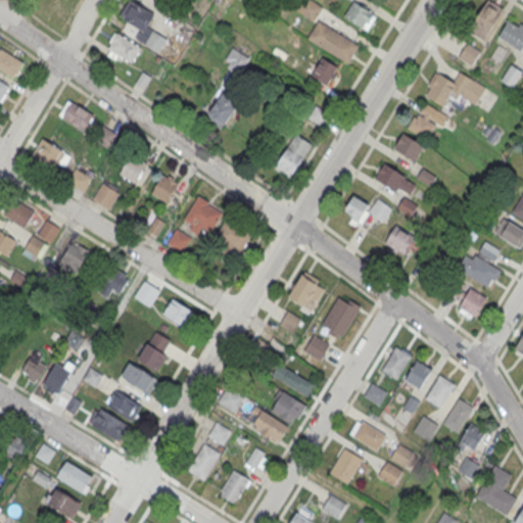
[(144,33),(155,15),(129,0),(119,16),(144,33)]
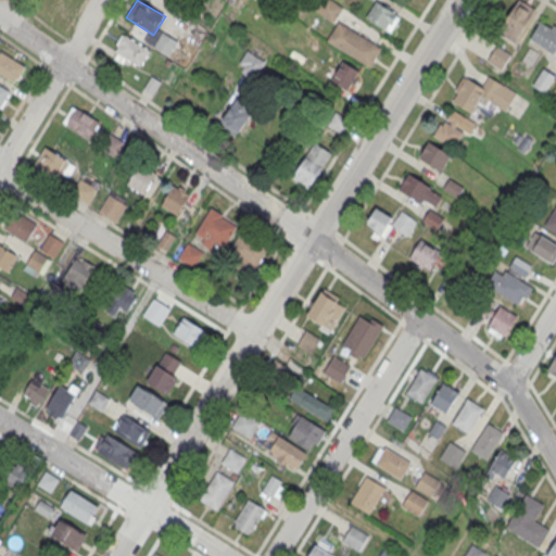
[(343,9),(330,0),(325,0),(317,11),(332,23),(343,9)]
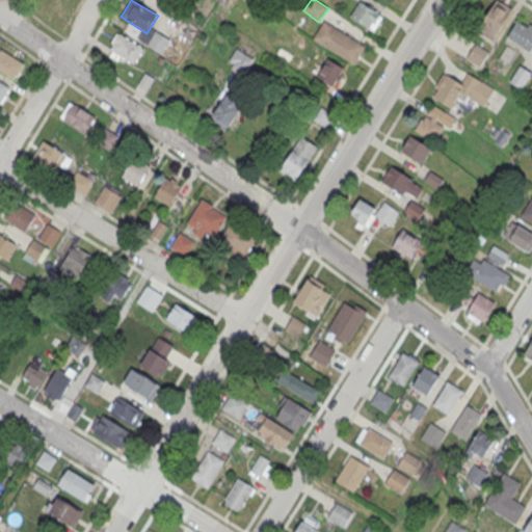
[(383,16),(360,0),(358,0),(349,16),(373,31),(383,16)]
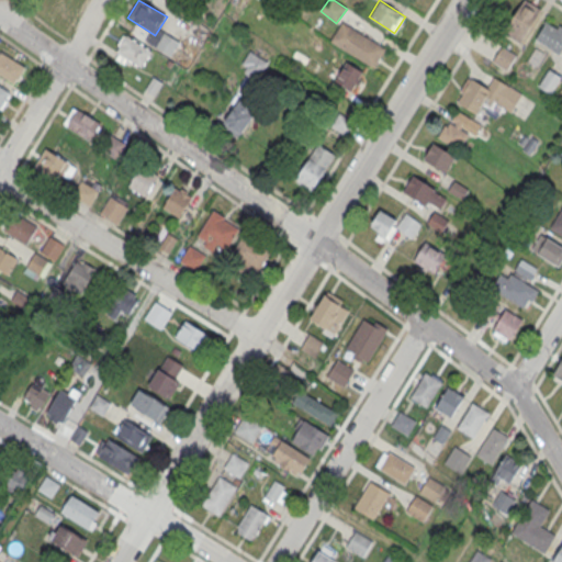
[(541,11),(524,0),(504,35),(520,45),(541,11)]
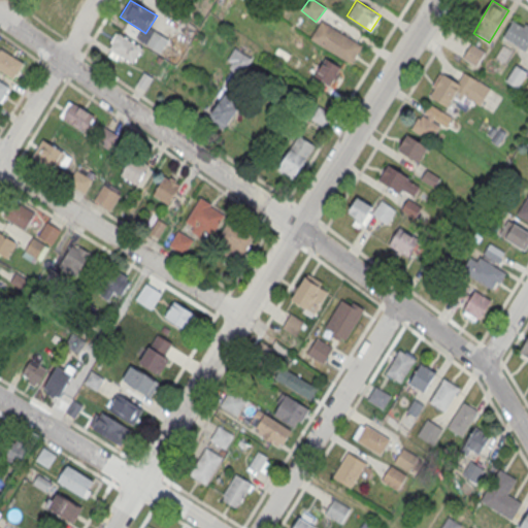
[(363,45),(322,20),(310,38),(352,64),(363,45)]
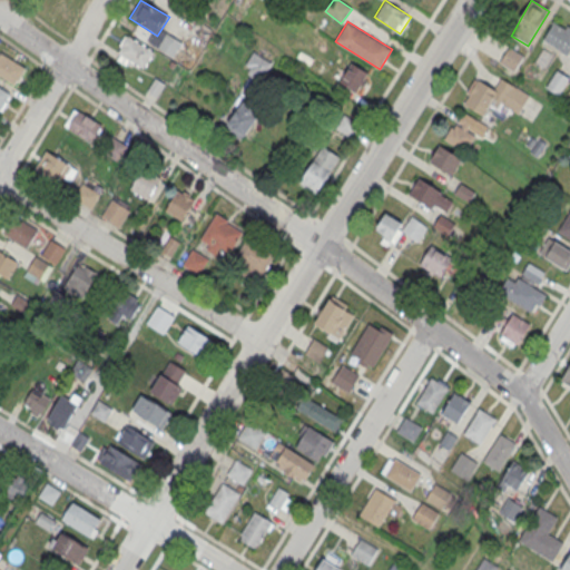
[(568,57),(569,51),(569,29),(553,21),(542,42),(568,57)]
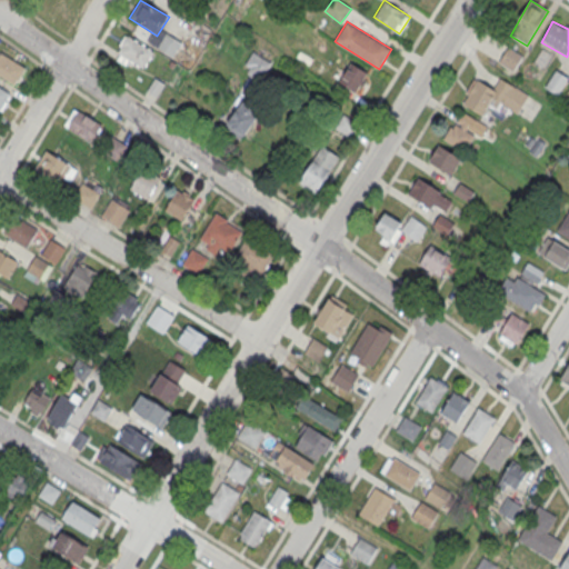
[(180,43),(165,35),(157,50),(173,58),(180,43)]
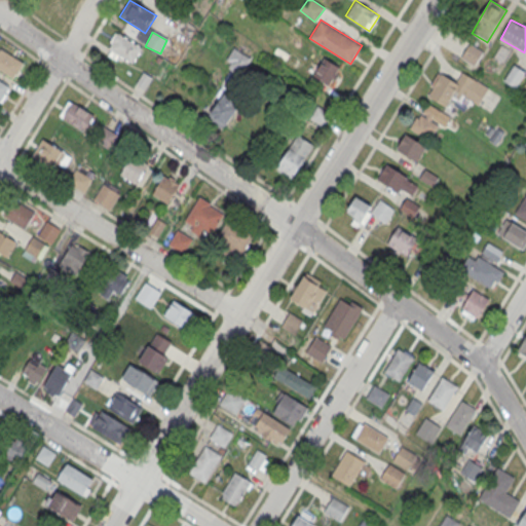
[(107,50),(132,66),(142,49),(117,34),(107,50)]
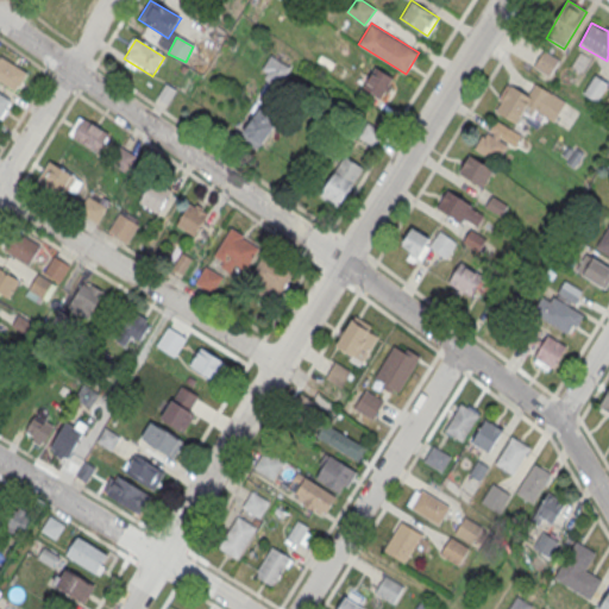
[(533,69),(552,79),(560,60),(542,51),(533,69)]
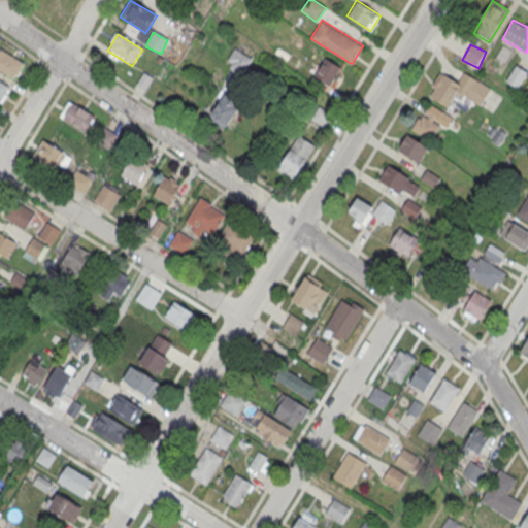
[(0,69),(0,50),(1,48),(23,63),(13,77),(0,69)]
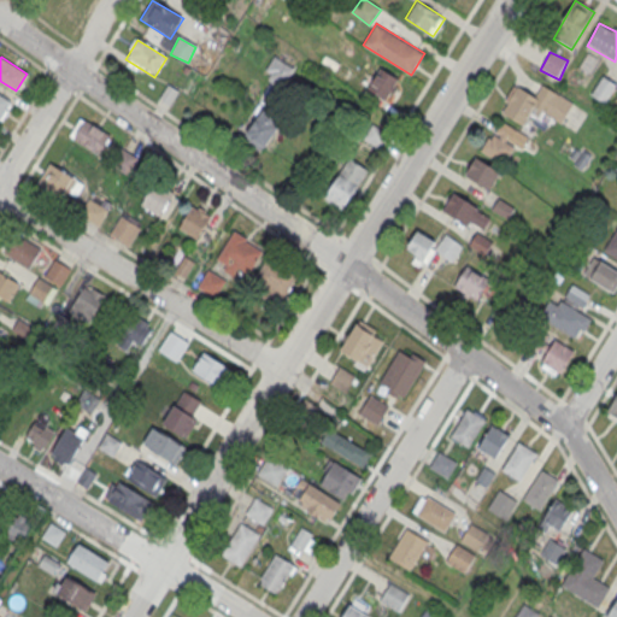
[(365,87),(387,101),(401,81),(380,66),(365,87)]
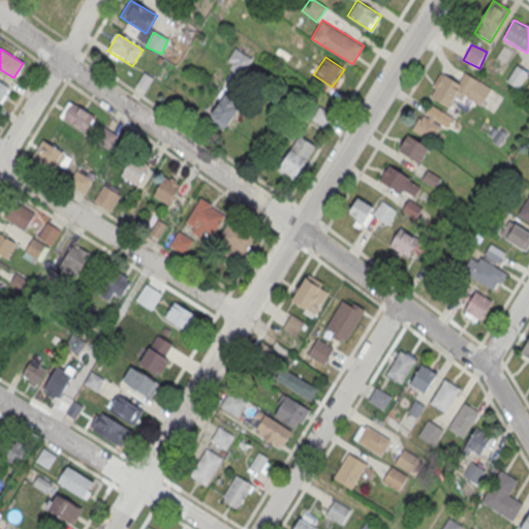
[(527,73),(517,67),(508,83),(519,89),(527,73)]
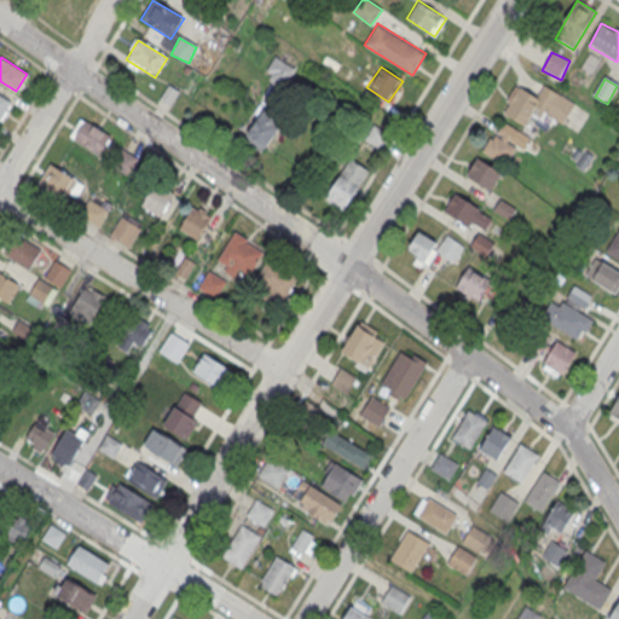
[(576,105),(545,86),(538,98),(518,85),(501,113),(525,126),(536,108),(563,125),(576,105)]
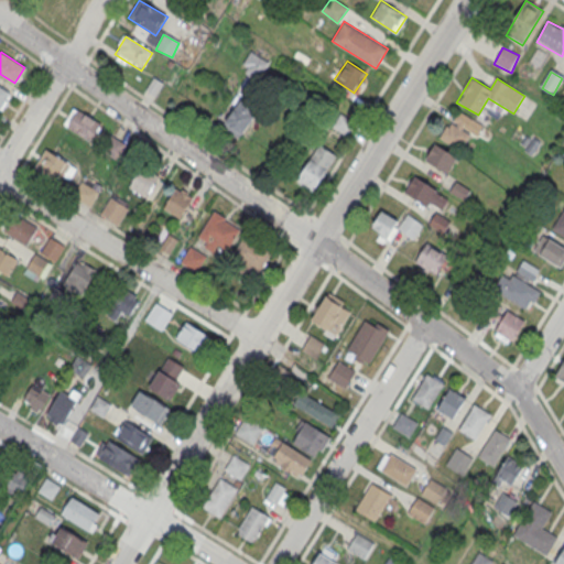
[(0,86),(10,93),(0,106),(0,86)]
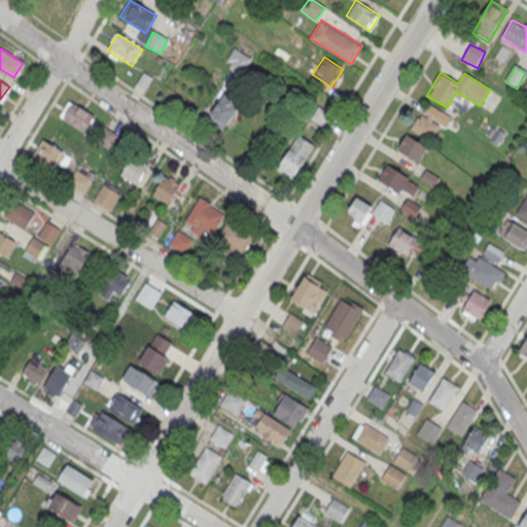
[(225,128),(240,104),(223,95),(209,117),(225,128)]
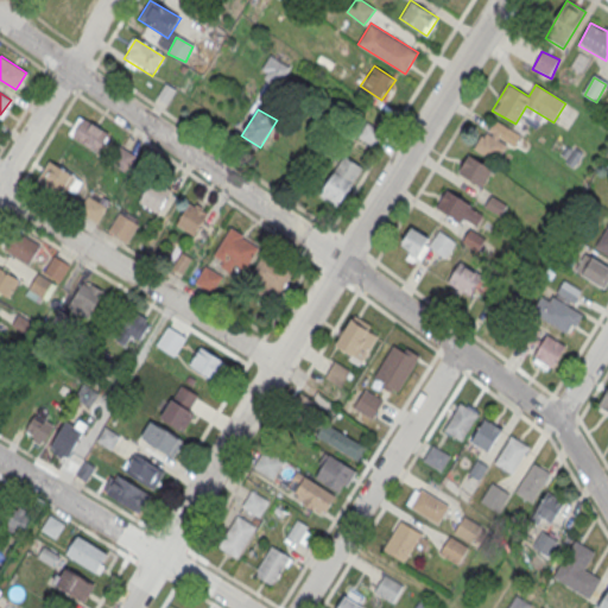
[(101,153),(112,135),(80,118),(69,137),(101,153)]
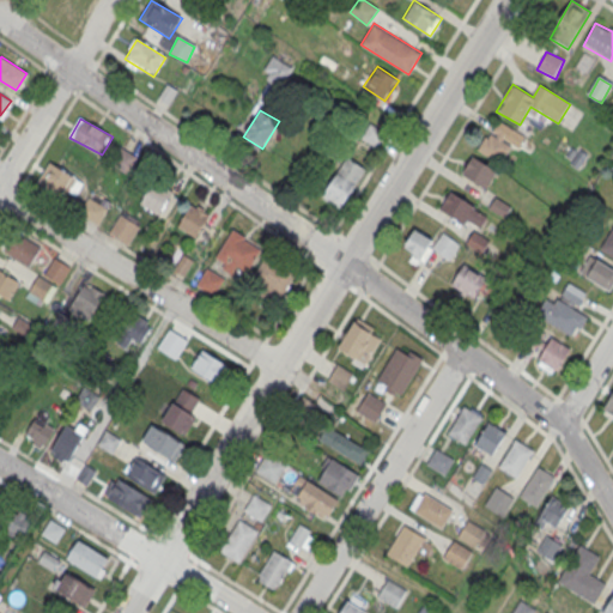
[(516,132),(495,120),(478,150),(501,162),(516,132)]
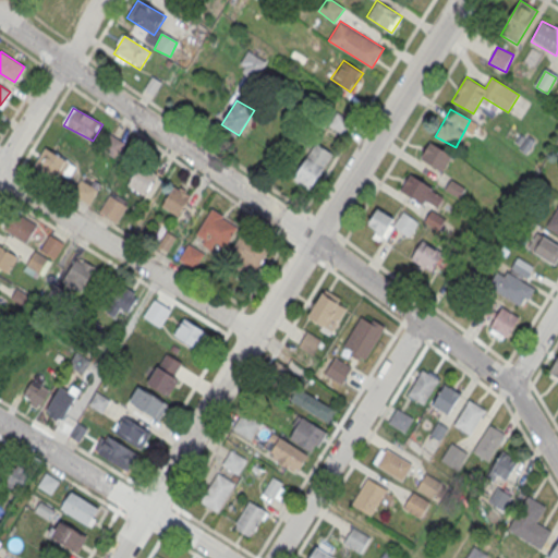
[(340,137),(351,125),(337,111),(326,123),(340,137)]
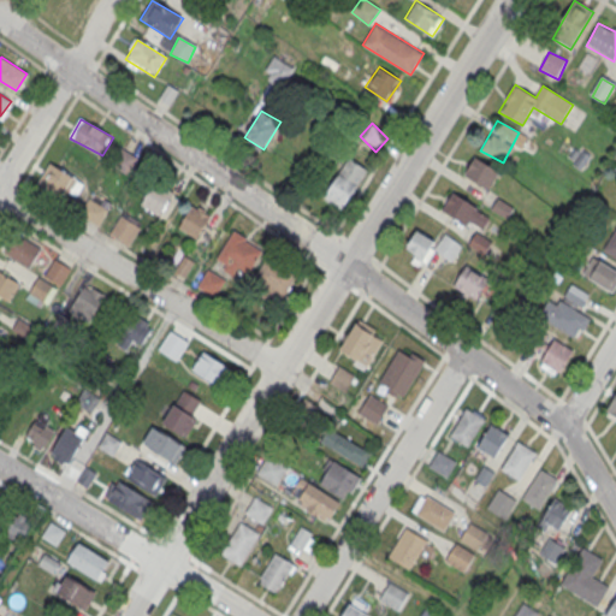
[(137,159),(122,149),(111,166),(126,176),(137,159)]
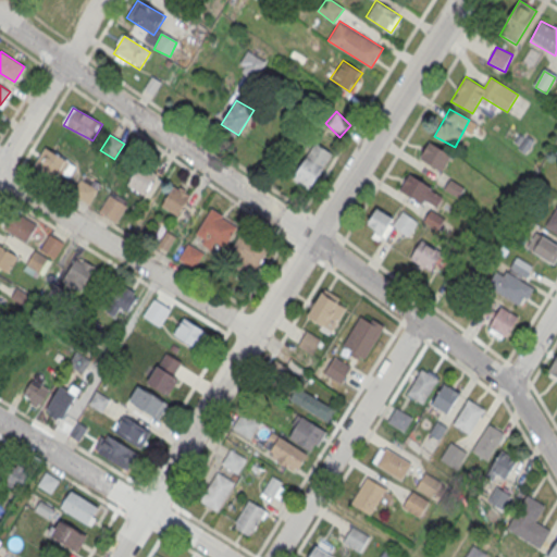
[(453,156),(429,140),(419,158),(443,173),(453,156)]
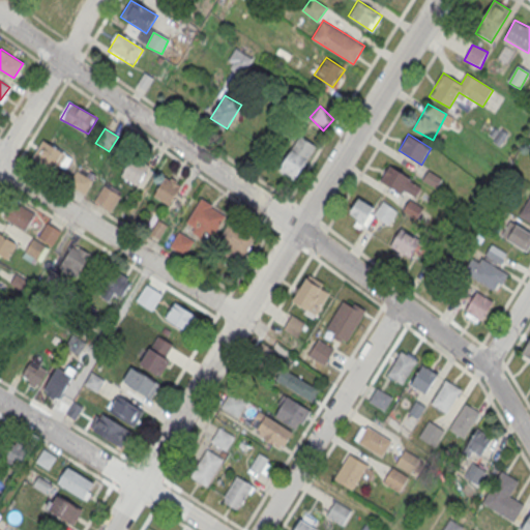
[(277,170),(294,182),(317,148),(299,137),(277,170)]
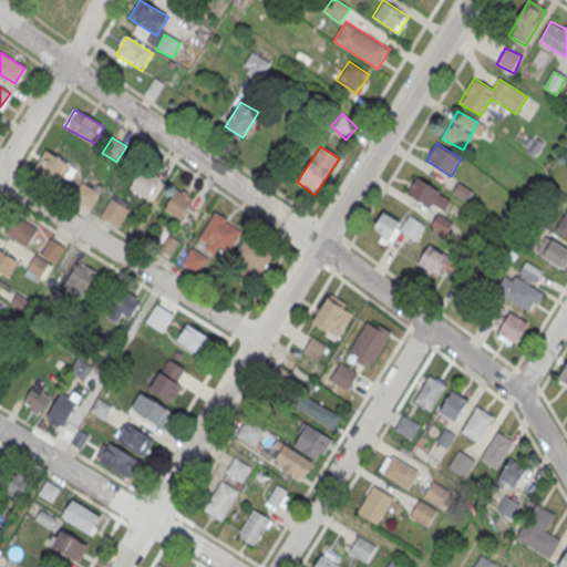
[(64,186),(75,168),(47,151),(35,168),(64,186)]
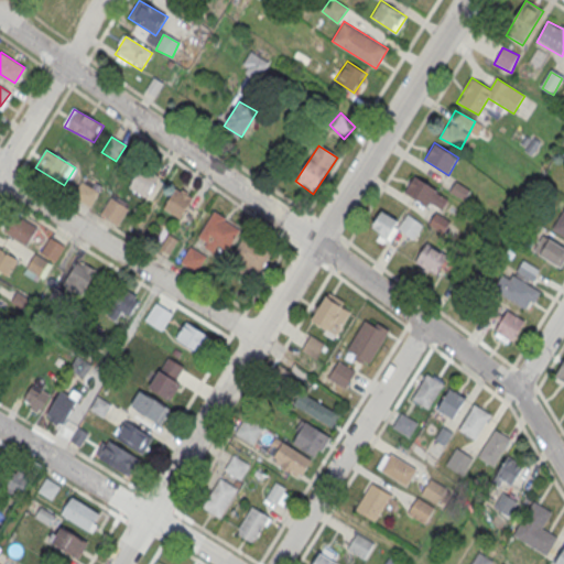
[(128,187),(145,199),(158,179),(140,167),(128,187)]
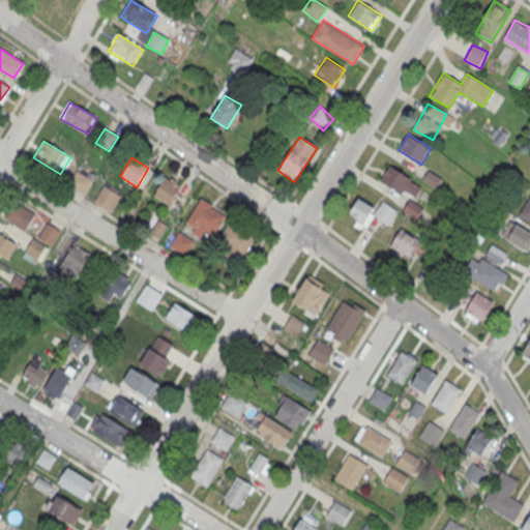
[(379,181),(415,200),(423,183),(387,166),(379,181)]
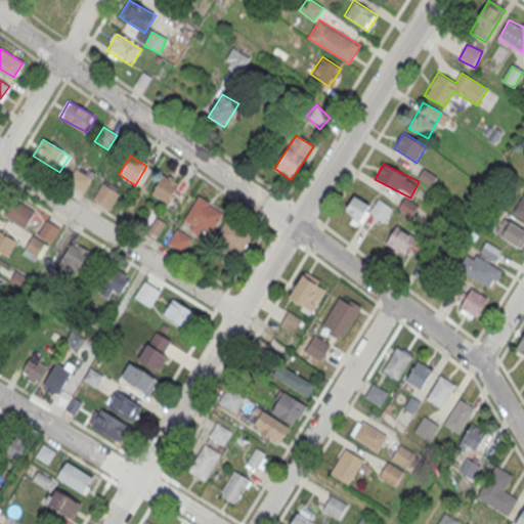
[(89,175),(73,173),(71,187),(87,189),(89,175)]
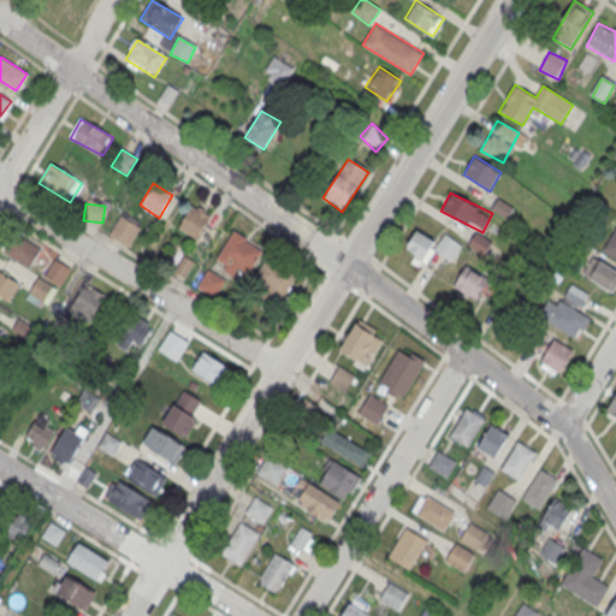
[(177,229),(199,241),(212,217),(190,205),(177,229)]
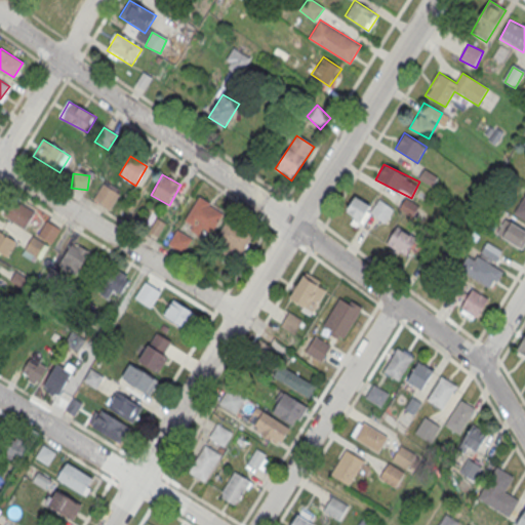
[(109,210),(119,195),(103,185),(92,200),(109,210)]
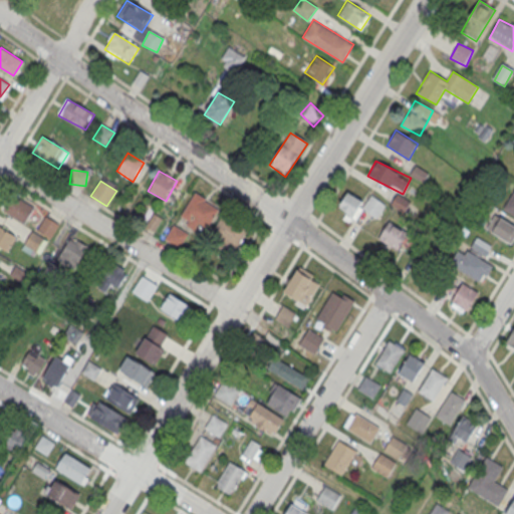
[(513,215),(513,190),(503,210),(513,215)]
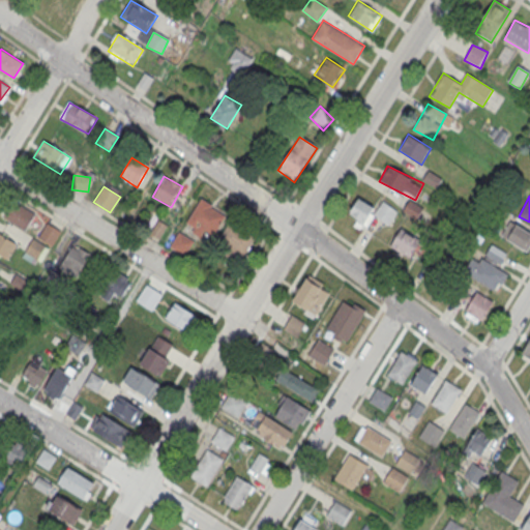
[(372,214),(388,226),(398,211),(382,202),(377,210),(358,198),(346,215),(363,227),(372,214)]
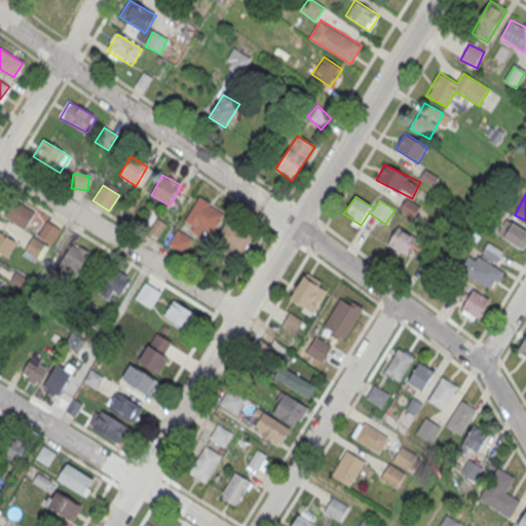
[(35,212),(26,228),(3,215),(12,198),(35,212)]
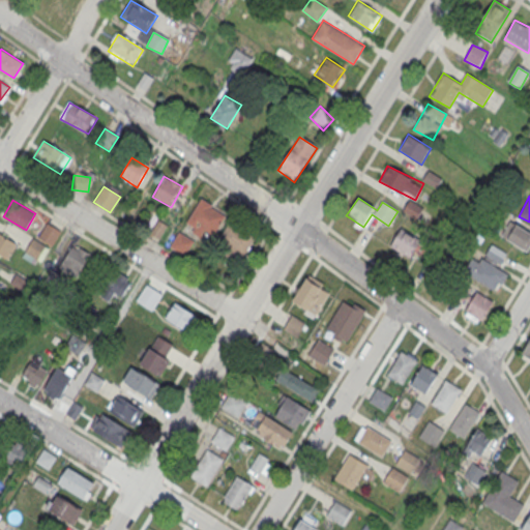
[(227,215),(199,200),(185,226),(213,240),(227,215)]
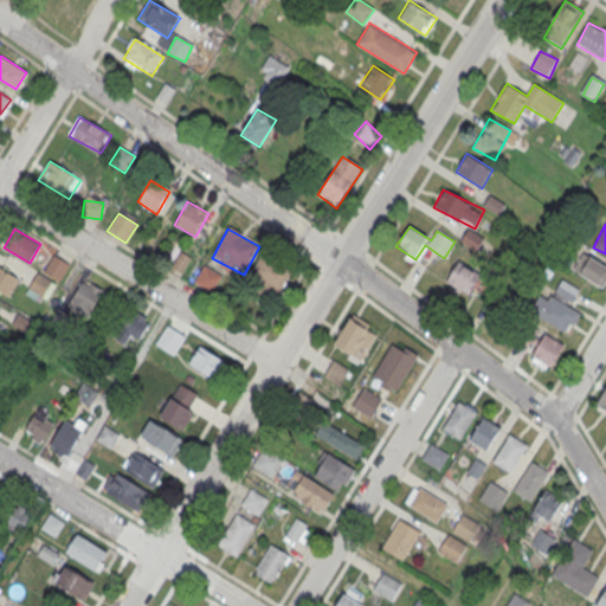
[(463,242),(475,250),(482,239),(469,231),(463,242)]
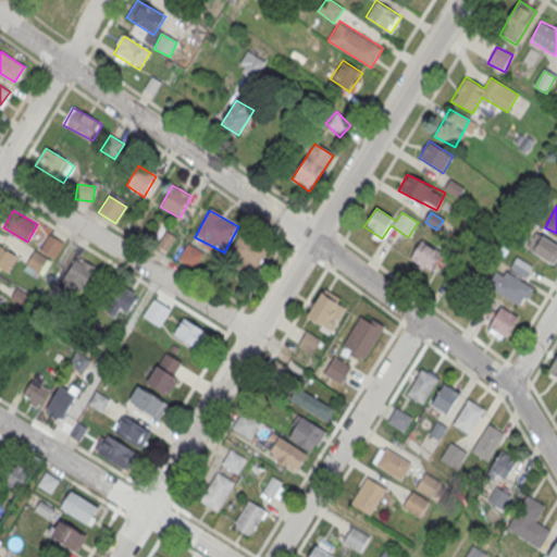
[(523,246),(552,265),(556,256),(556,245),(534,230),(523,246)]
